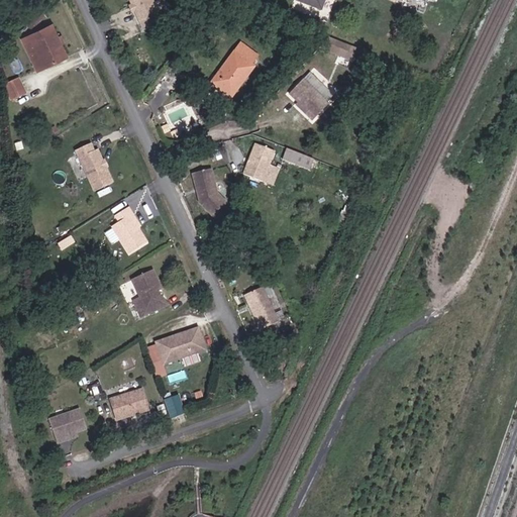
[(157,24),(142,0),(132,0),(146,28),(157,24)]
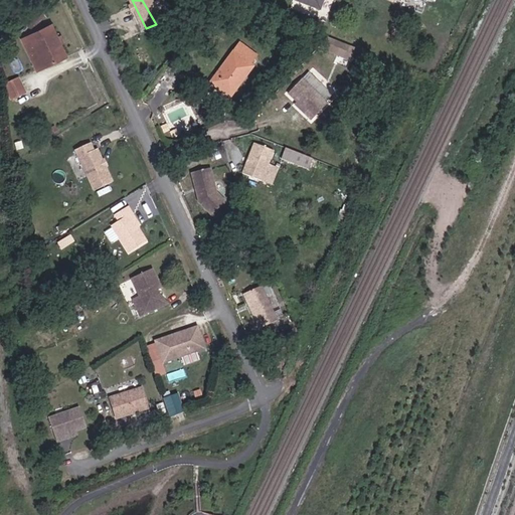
[(155,0),(142,0),(156,24),(160,22),(154,11),(160,9),(155,0)]
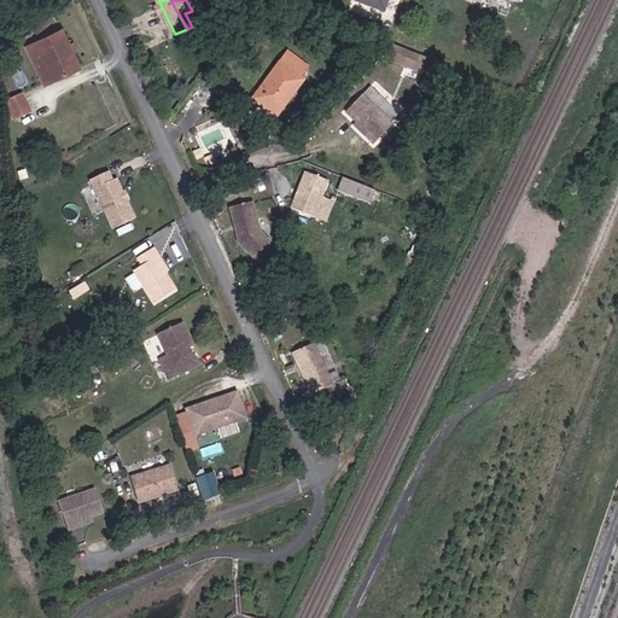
[(353,0),(353,3),(384,15),(388,0),(353,0)]
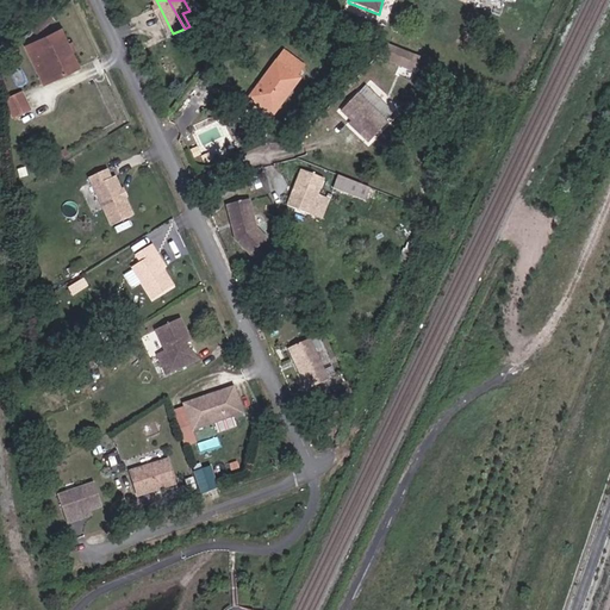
[(55,16),(35,23),(38,32),(58,25),(55,16)]
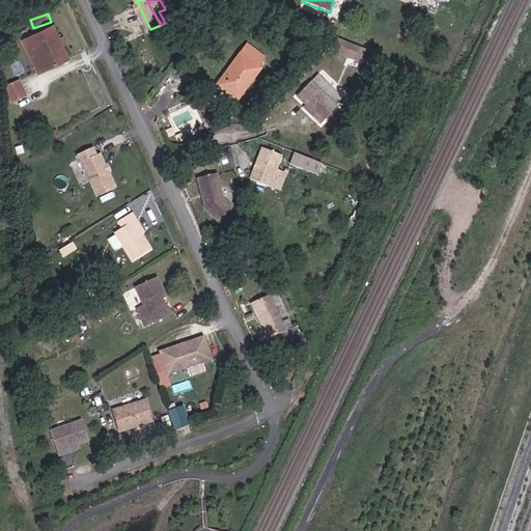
[(51,26),(26,38),(42,71),(65,59),(51,26)]
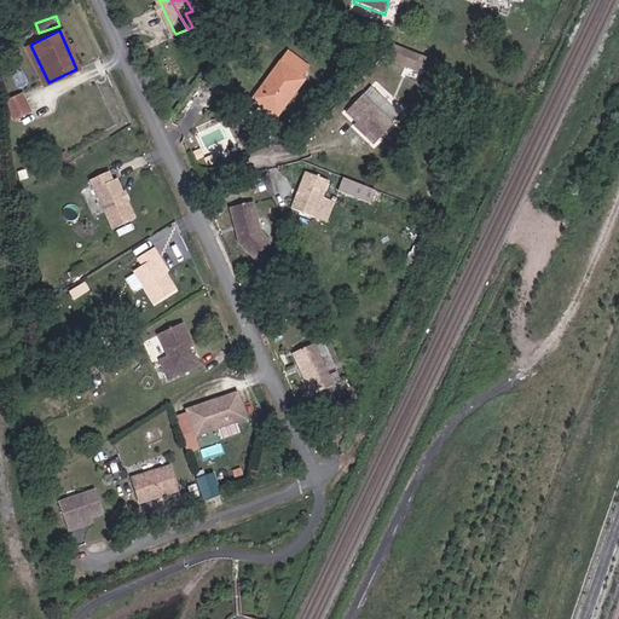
[(382,50),(420,63),(424,50),(393,39),(382,50)]
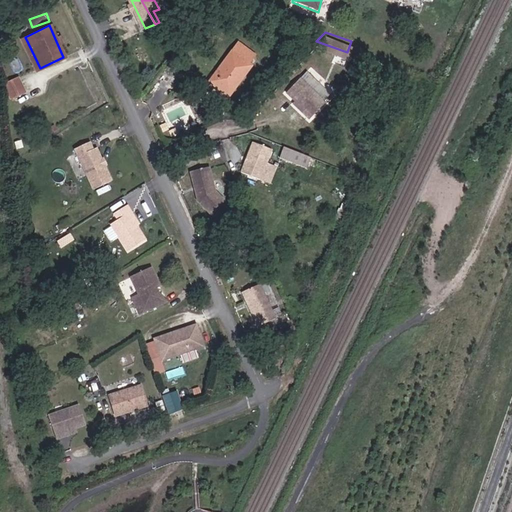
[(238,43),(208,83),(228,98),(252,66),(248,62),(254,55),(238,43)]
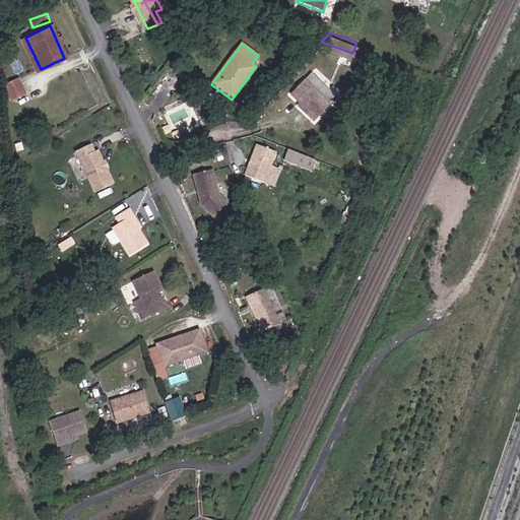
[(308,107),(306,109),(314,116),(329,100),(304,75),(289,89),(298,98),(308,107)]
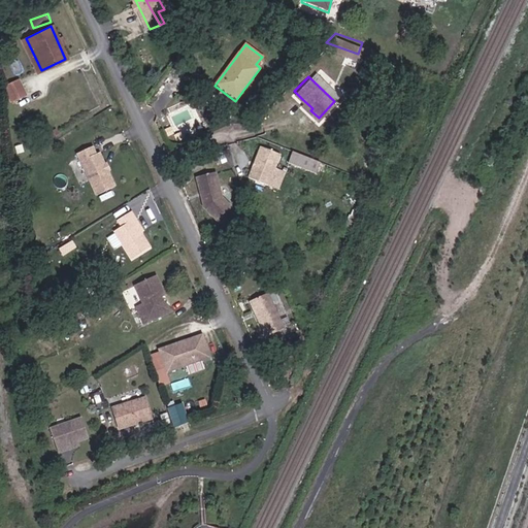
[(17,81),(2,89),(8,102),(23,96),(17,81)]
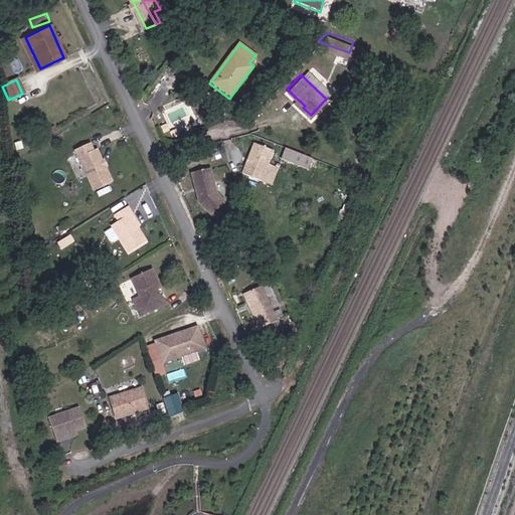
[(293,99),(303,108),(305,106),(295,97),(293,99)]
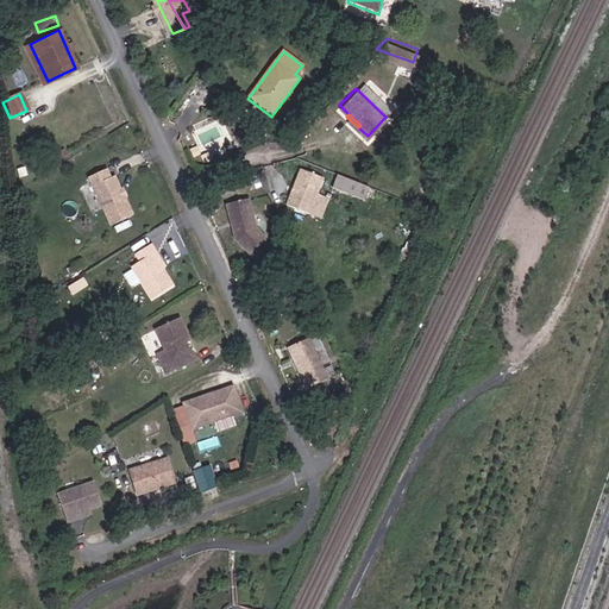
[(106,164),(86,175),(111,224),(133,212),(114,173),(110,174),(106,164)]
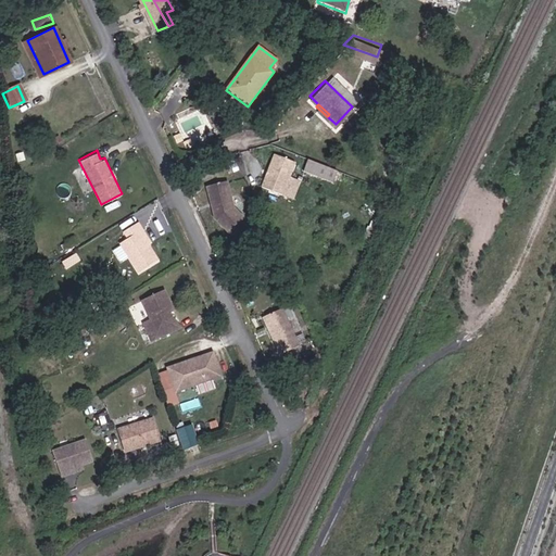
[(294,158),(273,151),(263,185),(285,191),(294,158)]
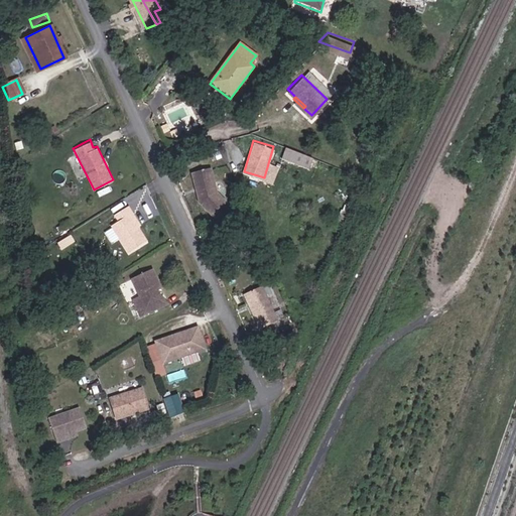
[(313,151),(285,142),(281,154),(309,162),(313,151)]
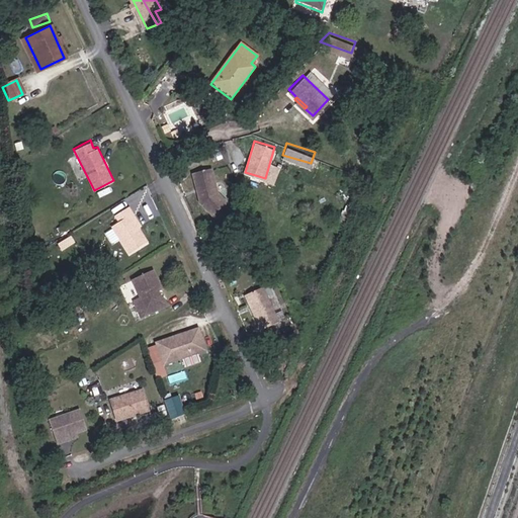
[(211,167),(193,173),(203,201),(216,214),(230,201),(221,191),(211,167)]
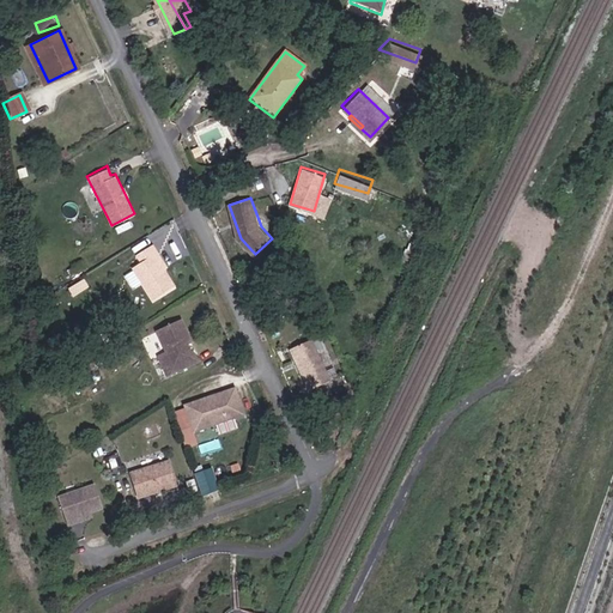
[(176,284),(165,267),(156,252),(159,249),(155,242),(139,253),(143,260),(135,265),(156,298),(176,284)]
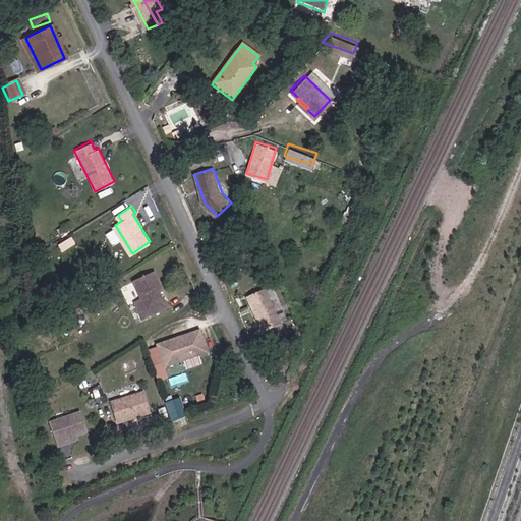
[(132,214),(140,227),(143,225),(135,212),(132,214)]
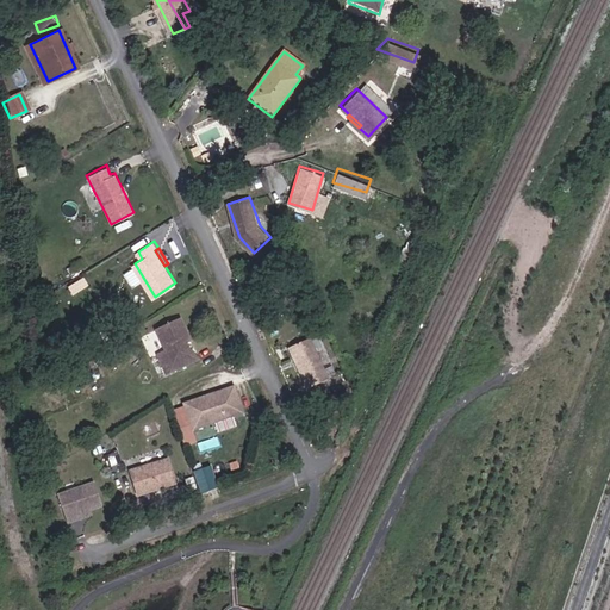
[(178,362),(195,353),(187,334),(191,332),(185,316),(159,329),(166,344),(160,348),(170,373),(180,368),(178,362)]
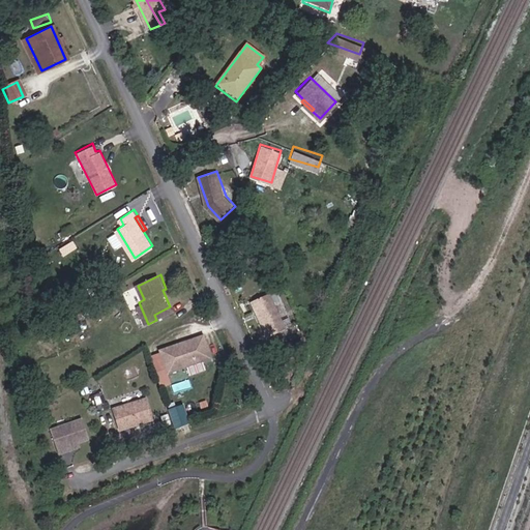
[(276,291),(258,299),(274,334),(294,325),(276,291)]
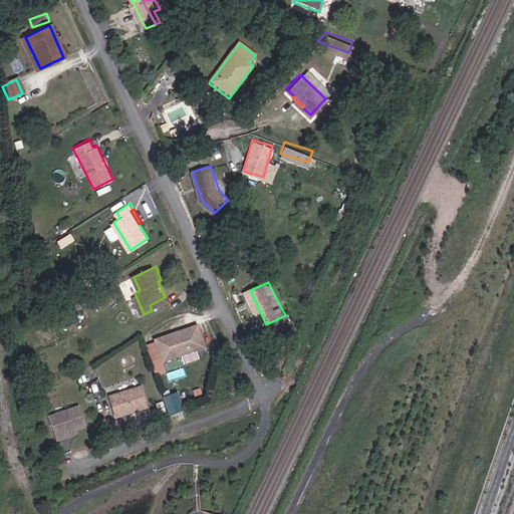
[(168,302),(165,297),(150,305),(152,310),(168,302)]
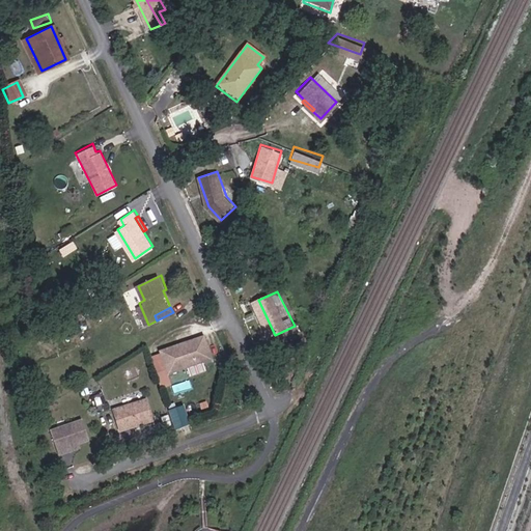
[(207,332),(164,348),(173,371),(192,363),(190,357),(204,352),(206,358),(216,354),(207,332)]
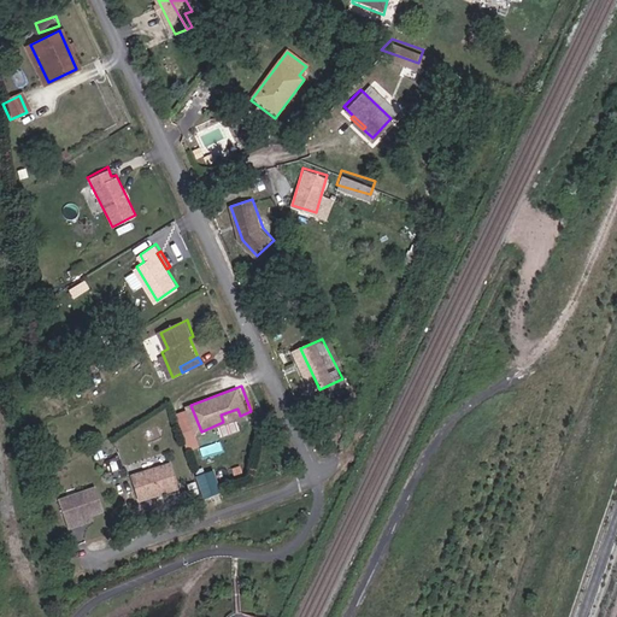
[(240,416),(238,409),(221,415),(223,422),(240,416)]
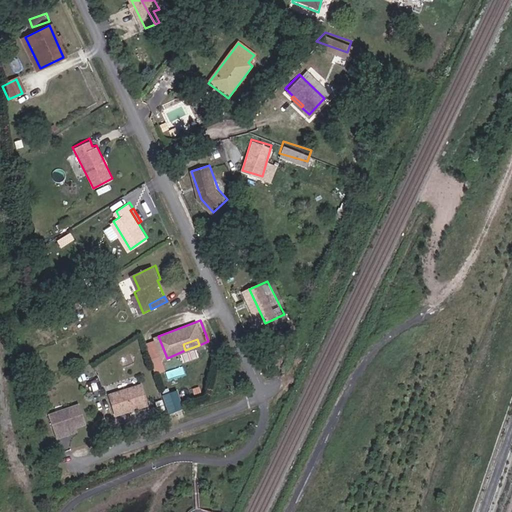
[(146,383),(116,392),(122,412),(152,403),(146,383)]
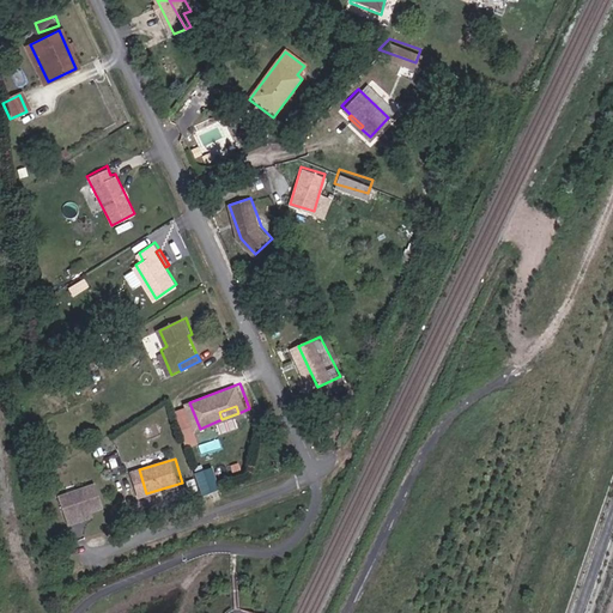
[(201,493),(218,490),(211,466),(194,471),(201,493)]
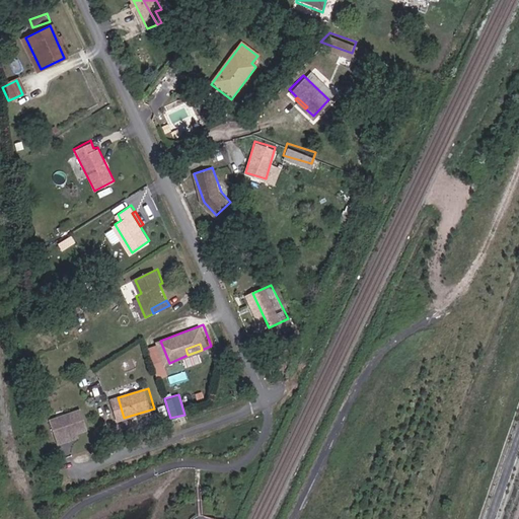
[(68,435),(79,430),(90,426),(83,406),(53,419),(62,442),(70,438),(68,435)]
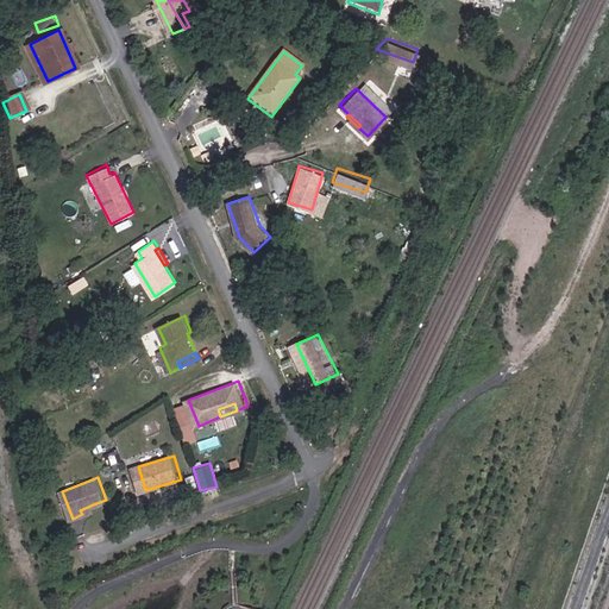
[(94,509),(93,504),(80,510),(82,514),(94,509)]
